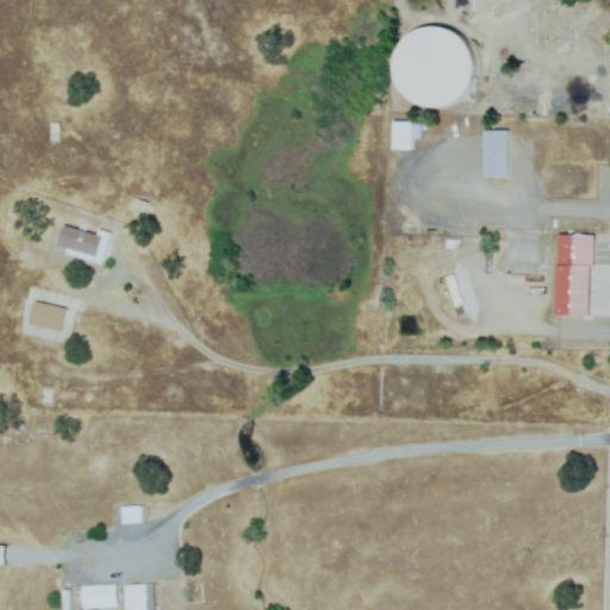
[(459,30),(409,30),(409,107),(459,107),(459,30)]
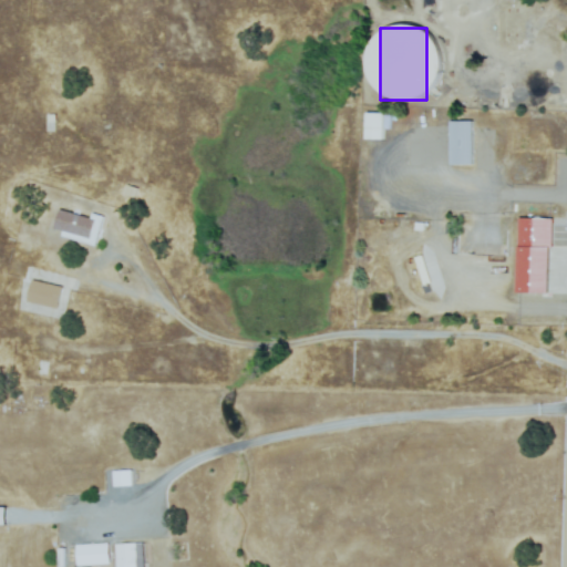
[(367,115),(382,115),(382,140),(367,140),(367,115)]
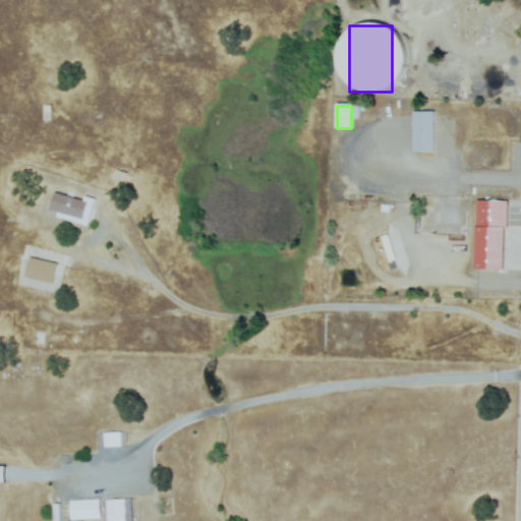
[(415,151),(415,113),(433,112),(433,151),(415,151)]
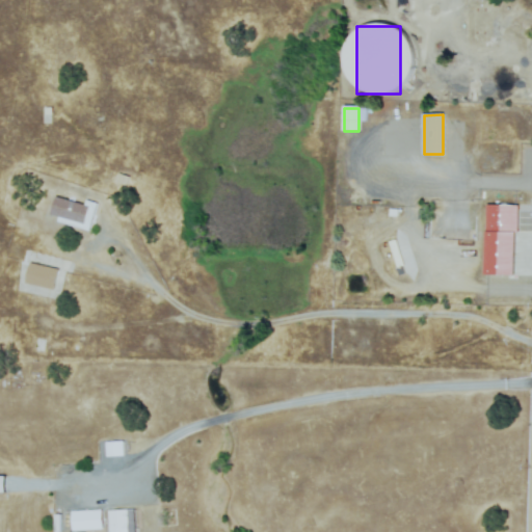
[(116,180),(120,174),(134,182),(131,188),(116,180)]
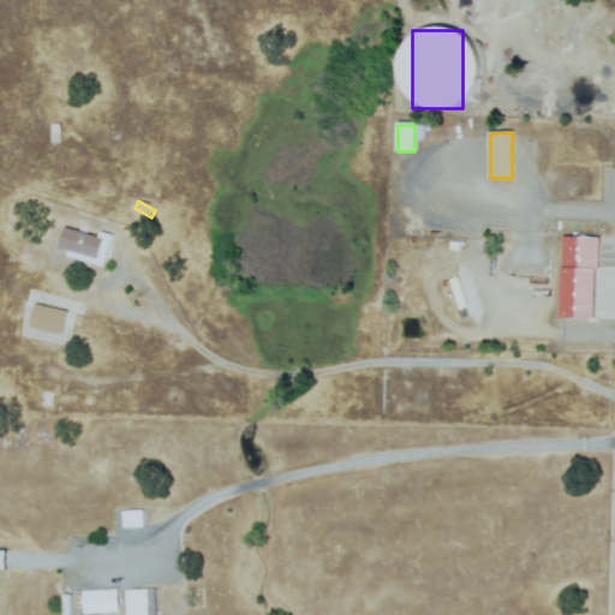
[(102,266),(59,252),(66,227),(109,240),(102,266)]
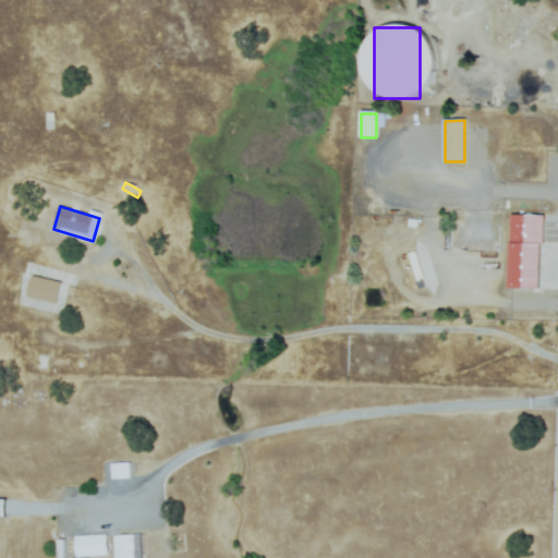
[(508,217),(541,217),(541,246),(507,245),(508,217)]
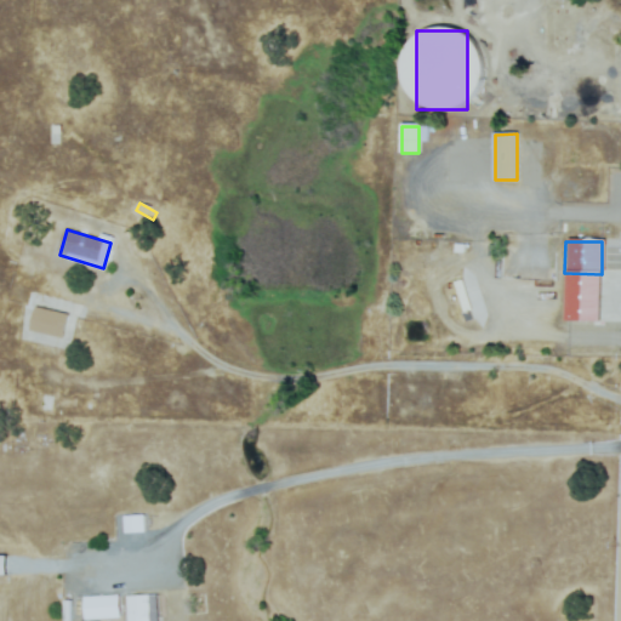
[(564,273),(598,274),(597,324),(563,323),(564,273)]
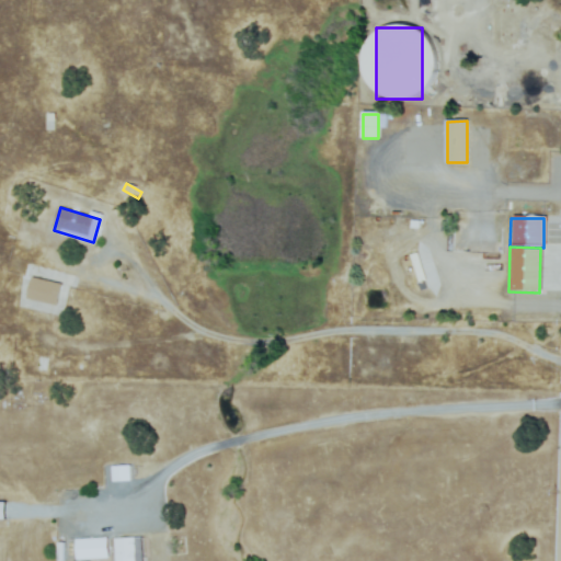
[(410,256),(418,253),(426,279),(420,282),(410,256)]
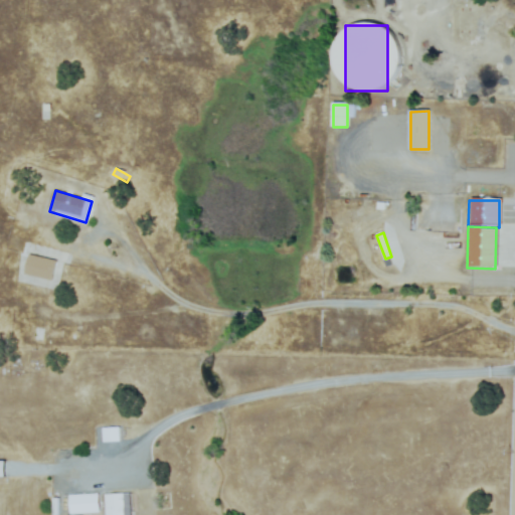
[(31,256),(56,263),(52,281),(27,274),(31,256)]
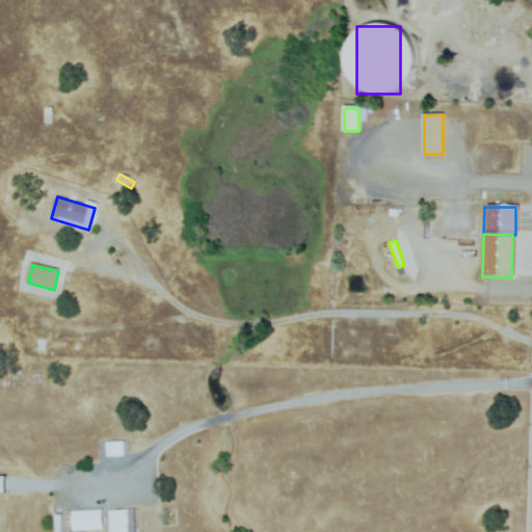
[(23,371),(34,371),(33,382),(22,382),(23,371)]
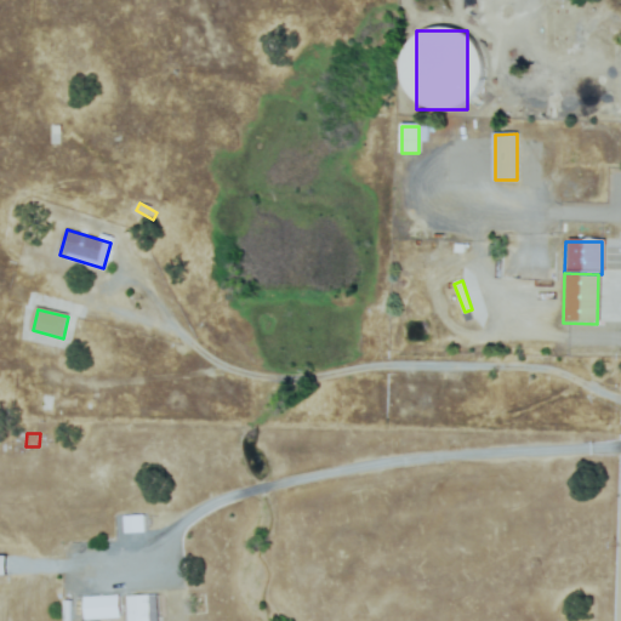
[(127,620),(129,597),(159,598),(158,620),(127,620)]
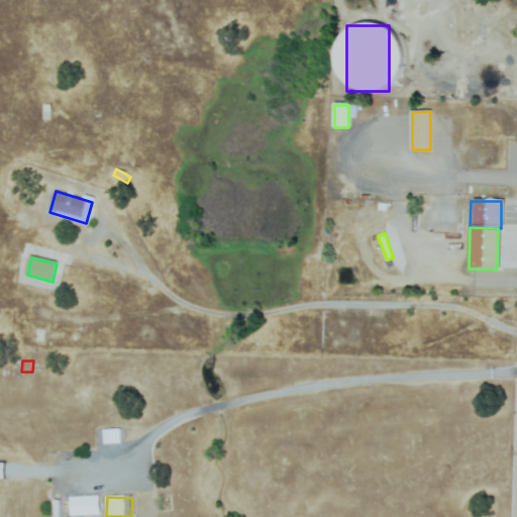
[(99,498),(99,515),(73,515),(72,499),(99,498)]
